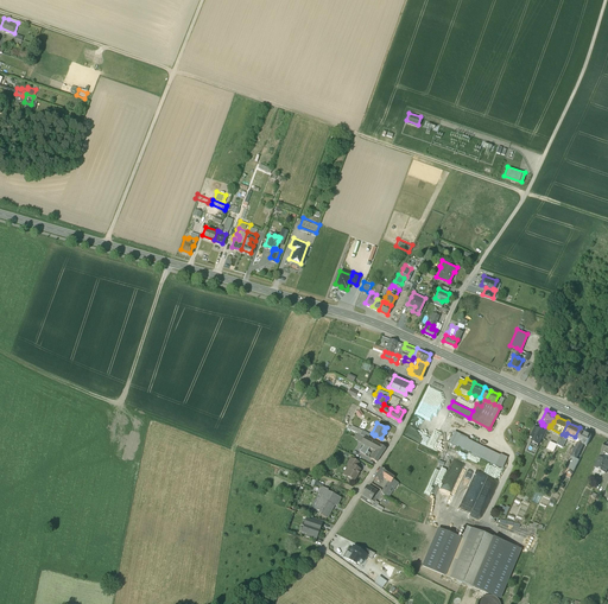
[(544,430),(537,426),(532,436),(531,438),(538,443),(542,436),(544,437),(549,427),(545,426),(544,430)]
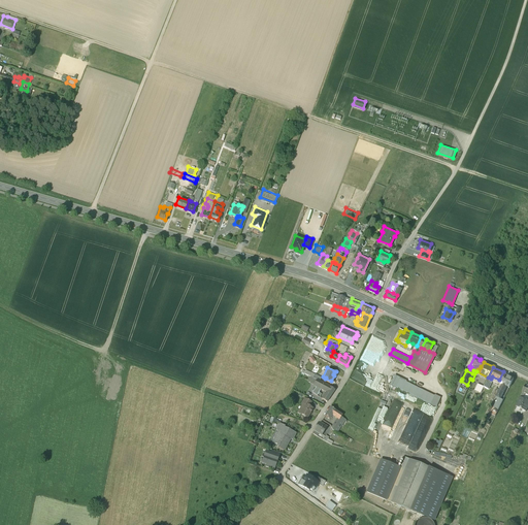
[(440,395),(394,372),(390,382),(436,404),(440,395)]
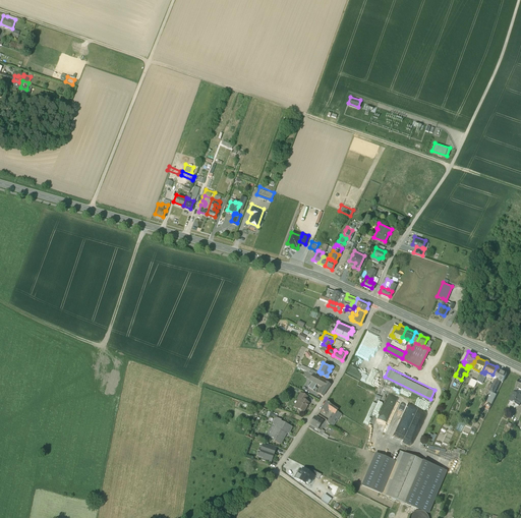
[(500,368),(496,378),(500,379),(503,381),(507,371),(500,368)]
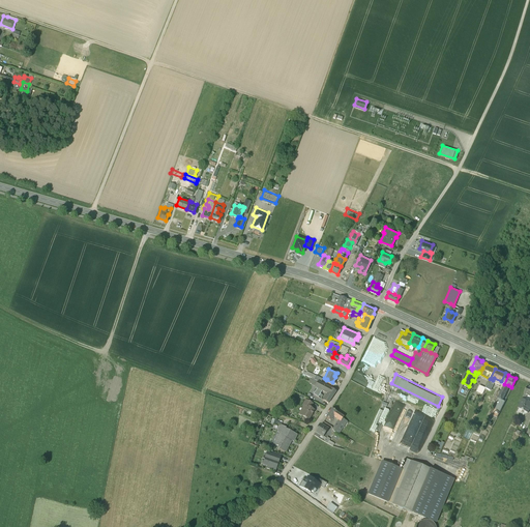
[(326,384),(316,378),(315,381),(319,384),(317,386),(321,389),(323,386),(325,387),(326,384)]
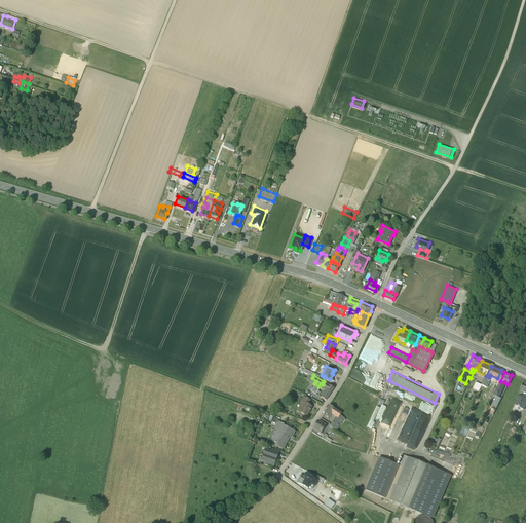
[(482,383),(477,381),(474,386),(480,389),(482,383)]
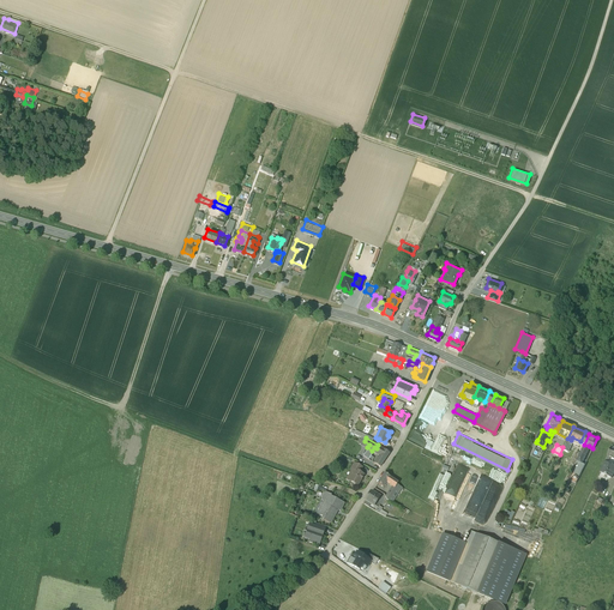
[(584,445),(581,452),(577,459),(582,460),(589,446),(584,445)]
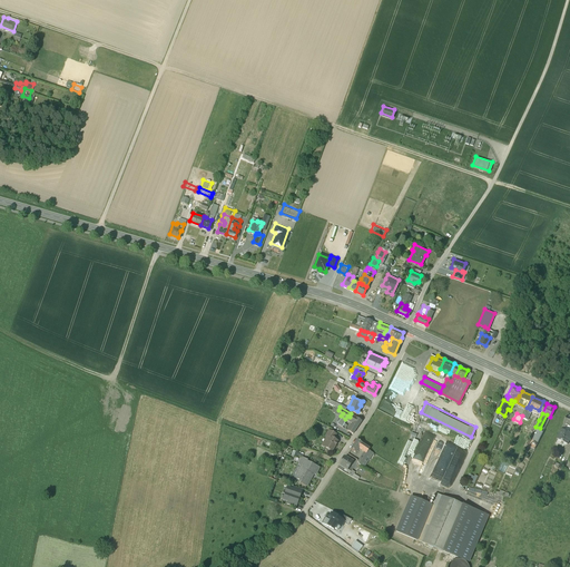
[(354,419),(347,428),(353,431),(361,419),(356,416),(354,419)]
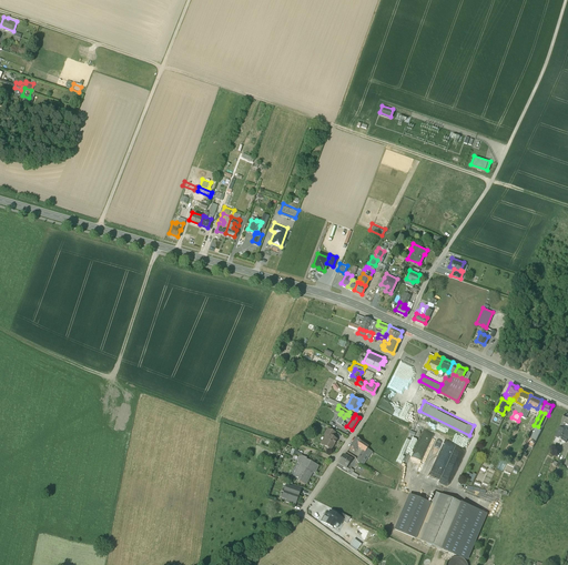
[(538,426),(534,425),(531,429),(530,433),(537,436),(541,429),(538,426)]
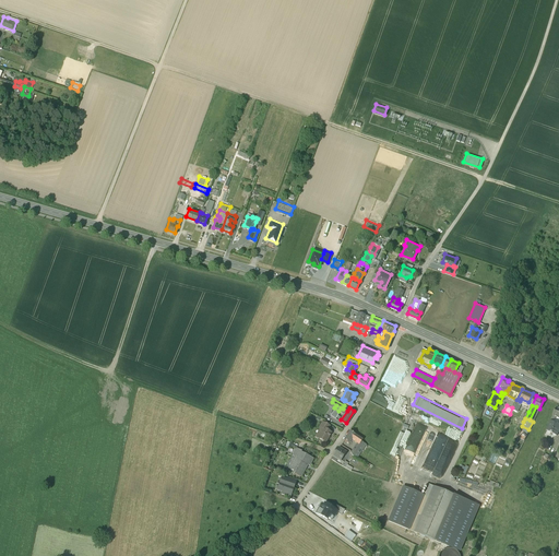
[(554,421),(550,418),(546,428),(556,433),(558,426),(558,423),(557,422),(554,421)]
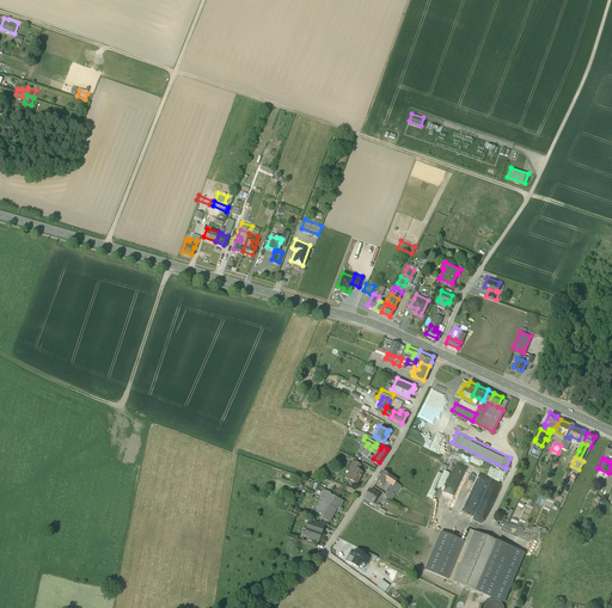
[(440,467),(450,472),(453,464),(445,459),(440,467)]
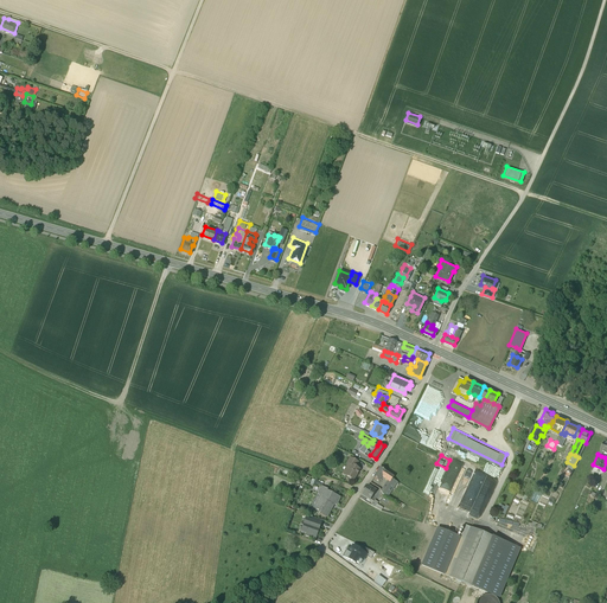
[(355,464),(351,462),(350,462),(345,472),(353,476),(359,467),(355,464)]
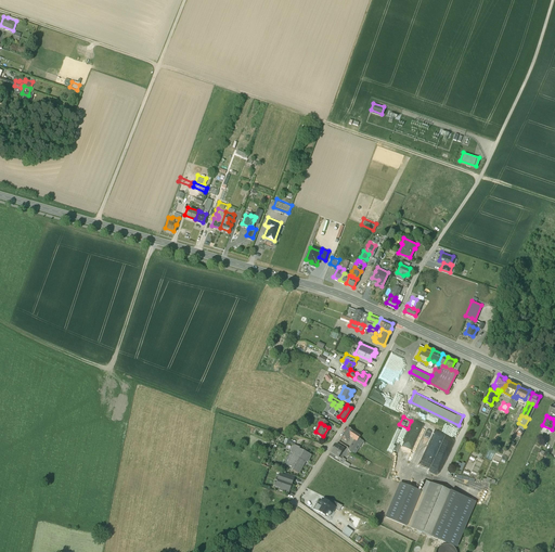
[(424,427),(423,427),(418,435),(430,440),(436,427),(426,423),(424,427)]
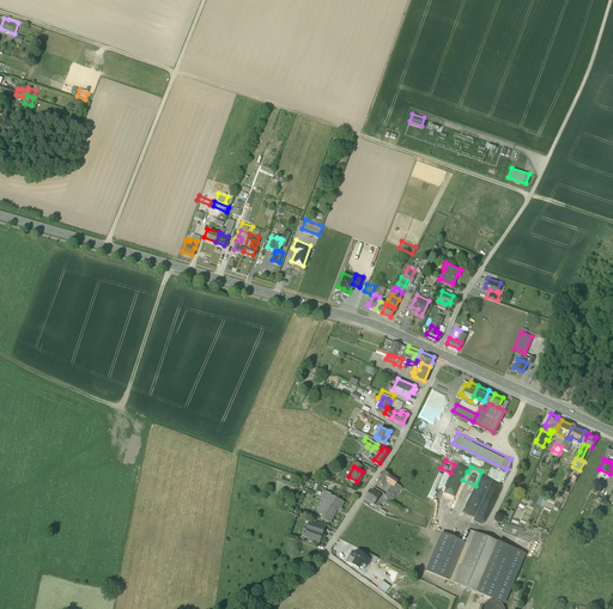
[(389,473),(383,469),(377,479),(382,482),(387,477),(389,473)]
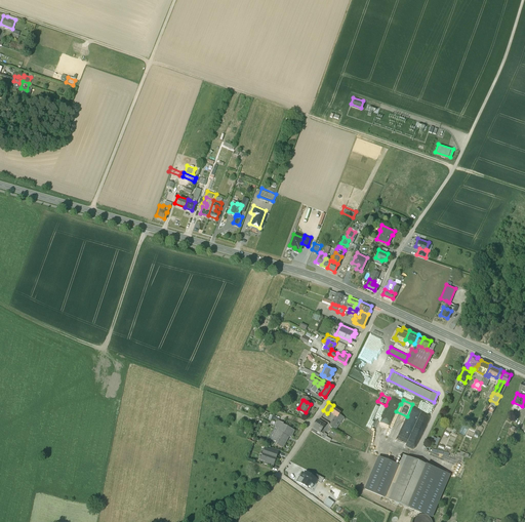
[(370,418),(378,422),(380,416),(379,416),(381,411),(377,409),(378,409),(374,407),(370,418)]
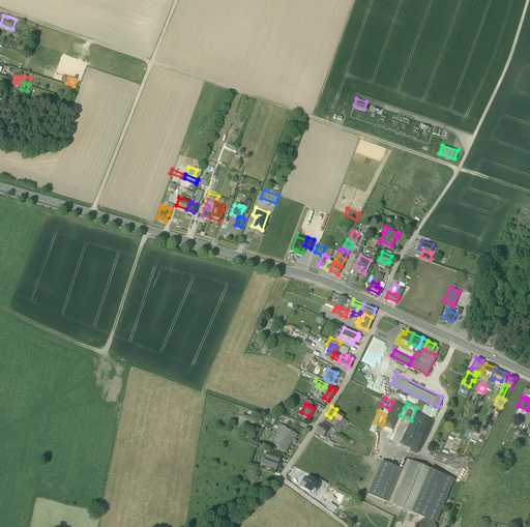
[(344,414),(341,412),(339,415),(342,417),(337,423),(344,427),(349,419),(343,415),(344,414)]
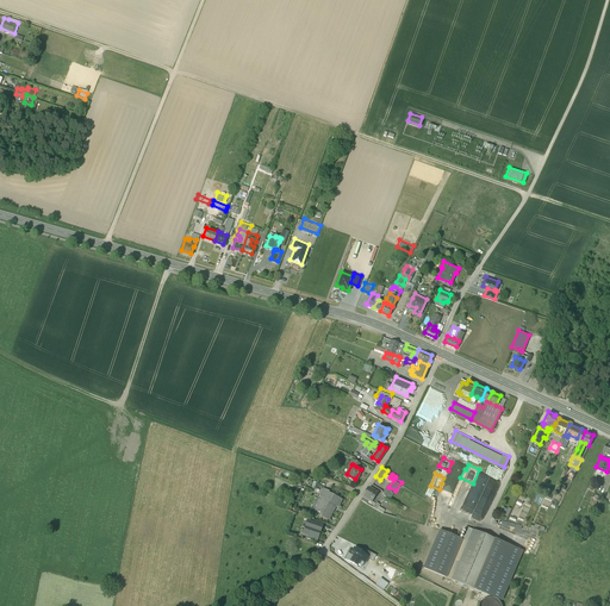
[(468,512),(484,516),(484,511),(485,510),(489,498),(487,495),(487,493),(489,492),(490,488),(493,489),(496,482),(498,483),(499,479),(495,478),(490,480),(489,479),(489,480),(491,482),(492,482),(491,486),(487,485),(486,492),(486,493),(484,495),(483,495),(475,501),(471,500),(468,512)]
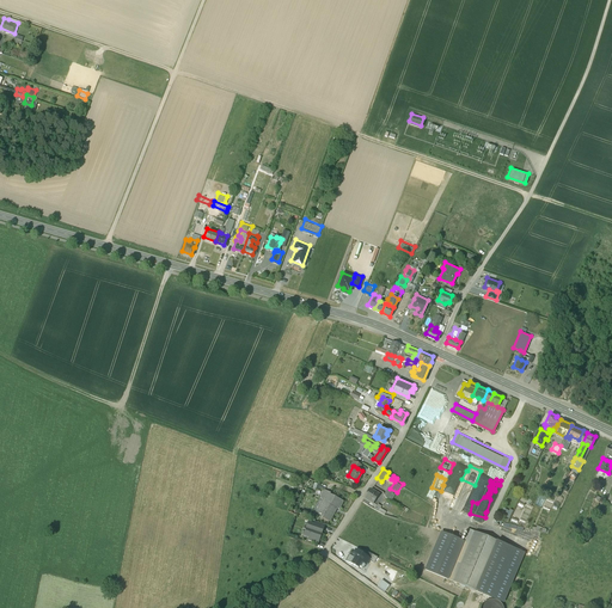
[(453,481),(444,499),(451,503),(459,485),(453,481)]
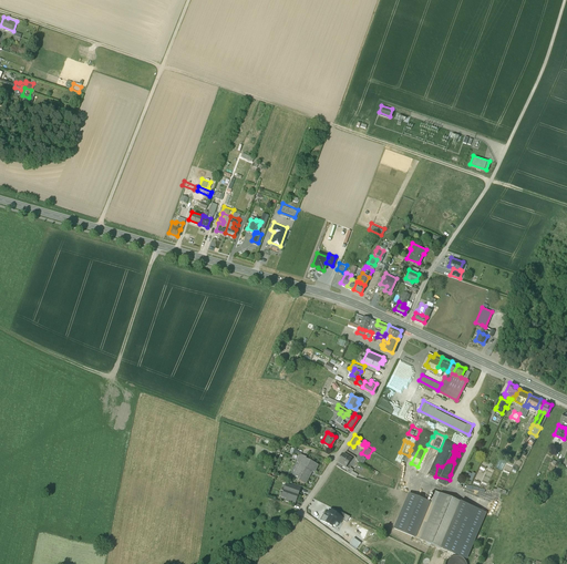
[(351,455),(343,451),(337,460),(338,460),(341,463),(344,465),(351,455)]
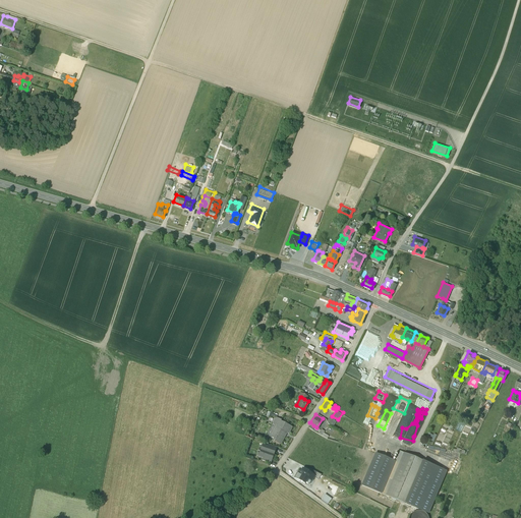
[(288,423),(280,419),(279,419),(277,423),(275,422),(269,434),(274,437),(273,438),(280,442),(286,430),(288,432),(291,425),(287,423),(288,423)]
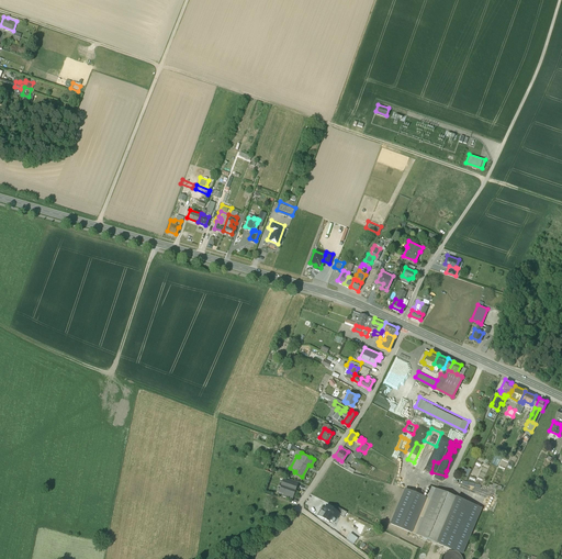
[(346,459),(343,465),(352,470),(353,467),(348,464),(349,461),(346,459)]
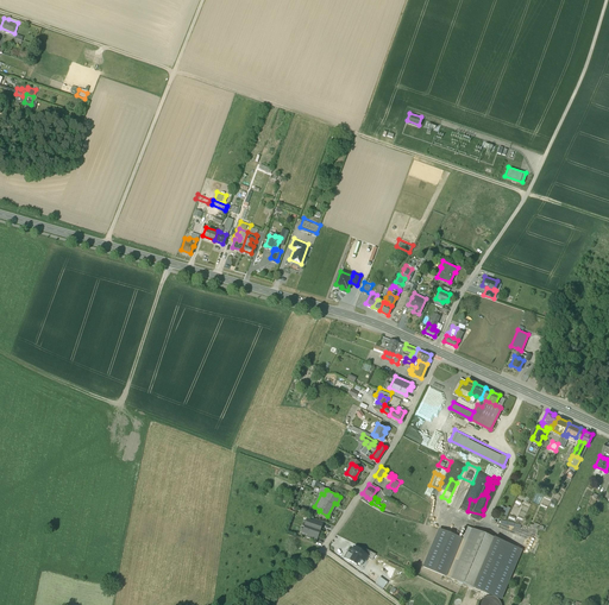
[(321,522),(312,520),(307,517),(305,523),(319,529),(321,522)]
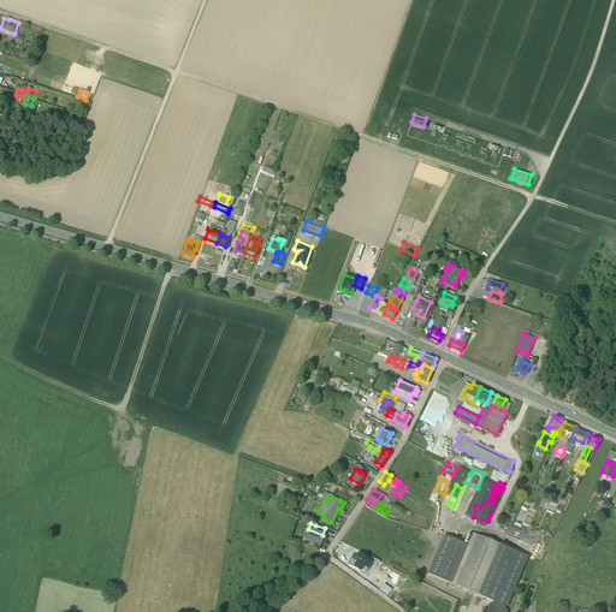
[(323,535),(308,529),(306,535),(311,538),(312,538),(320,541),(321,541),(323,535)]
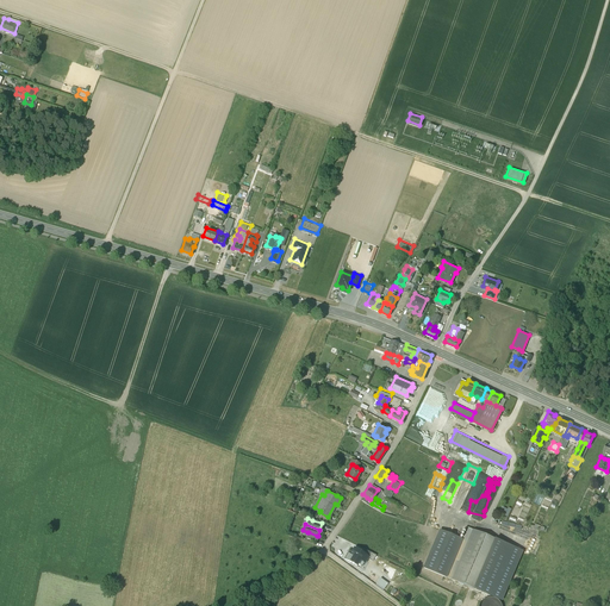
[(462,537),(446,574),(473,586),(495,537),(467,525),(462,537)]
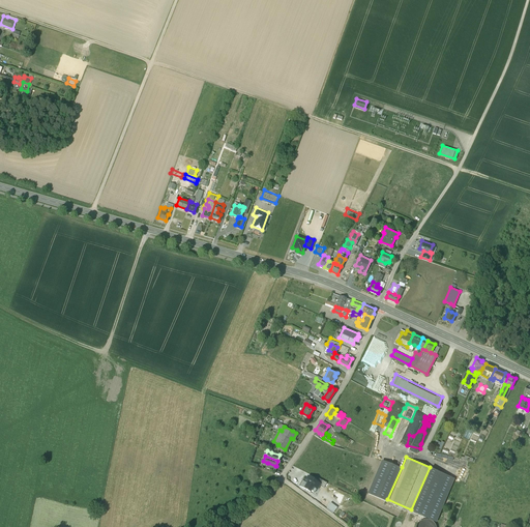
[(387,499),(402,467),(382,459),(367,491),(387,499)]
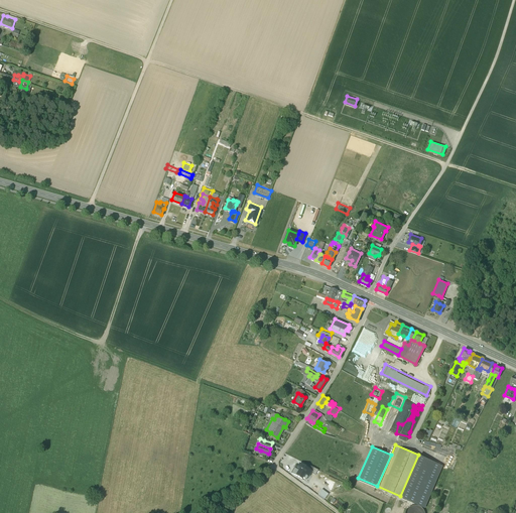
[(442,465),(418,455),(400,496),(424,506),(442,465)]
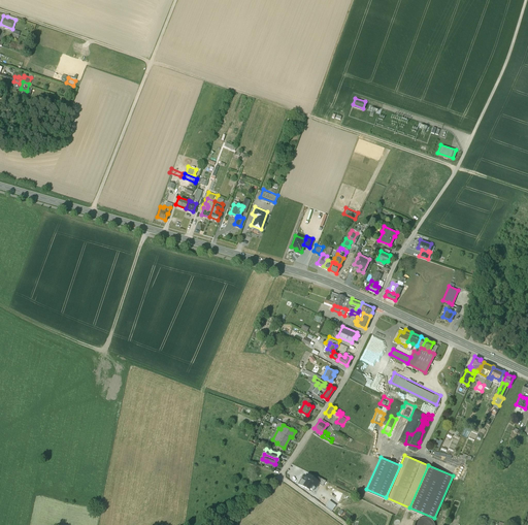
[(312,477),(306,472),(303,479),(301,478),(299,482),(308,488),(311,482),(316,485),(319,480),(312,477)]
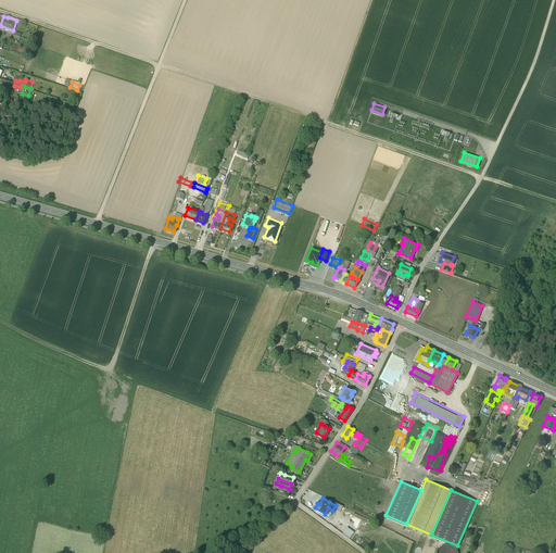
[(340,502),(336,508),(341,513),(345,505),(340,502)]
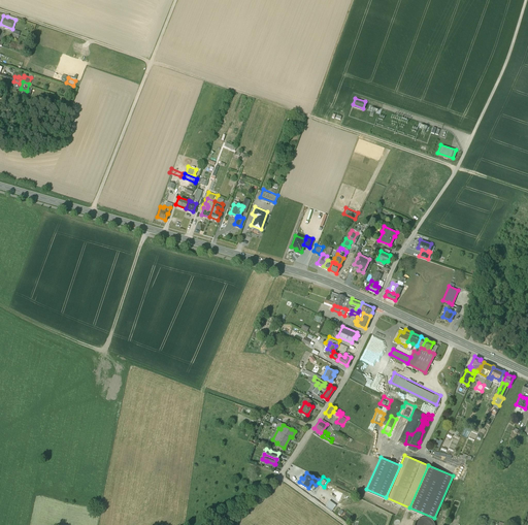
[(351,516),(357,504),(352,502),(345,513),(351,516)]
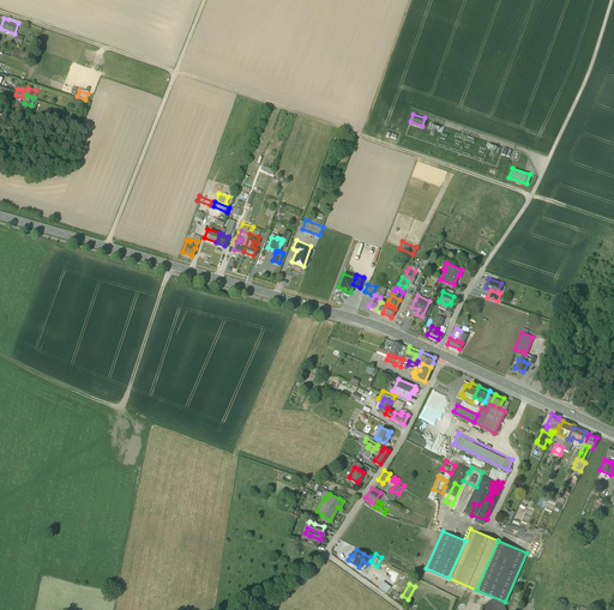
[(505,609),(504,605),(501,602),(498,599),(493,598),(488,599),(485,602),(482,605),(481,609),(505,609)]
